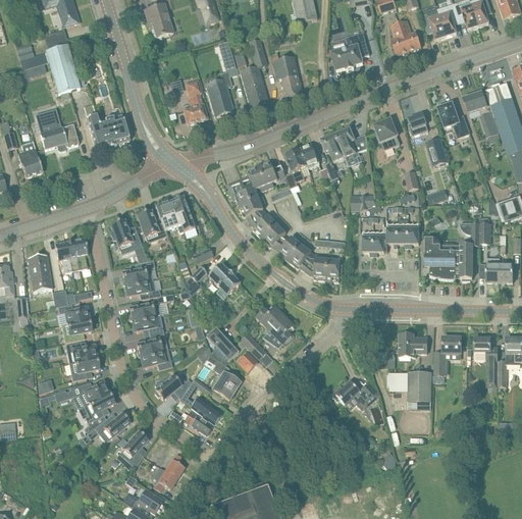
[(44,35),(48,49),(67,44),(65,39),(65,38),(62,27),(76,22),(72,10),(75,10),(71,0),(41,0),(44,9),(56,5),(62,26),(61,26),(62,30),(59,31),(53,33),(44,35)]
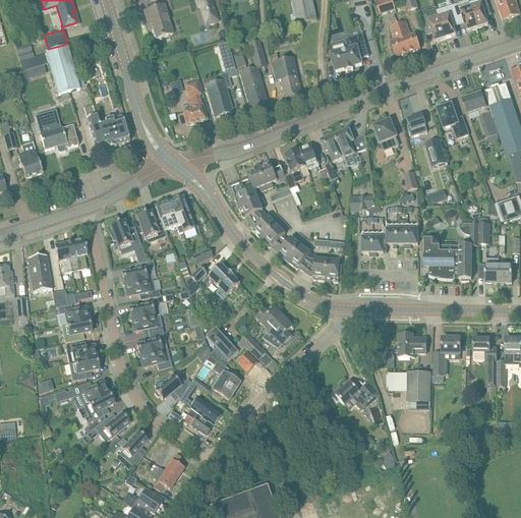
[(196,0),(198,5),(205,3),(210,21),(220,18),(215,0),(196,0)]
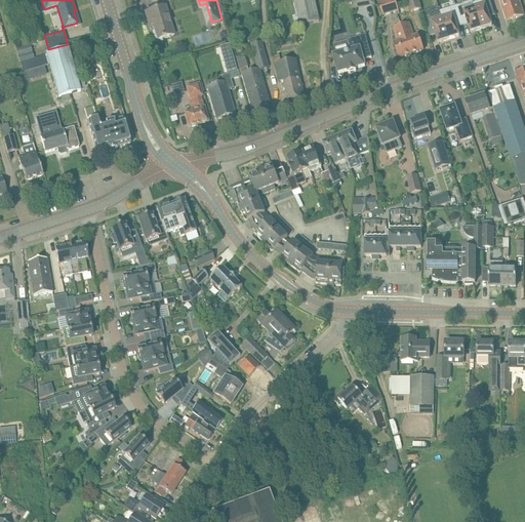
[(319,18),(314,0),(293,0),(298,24),(319,18)]
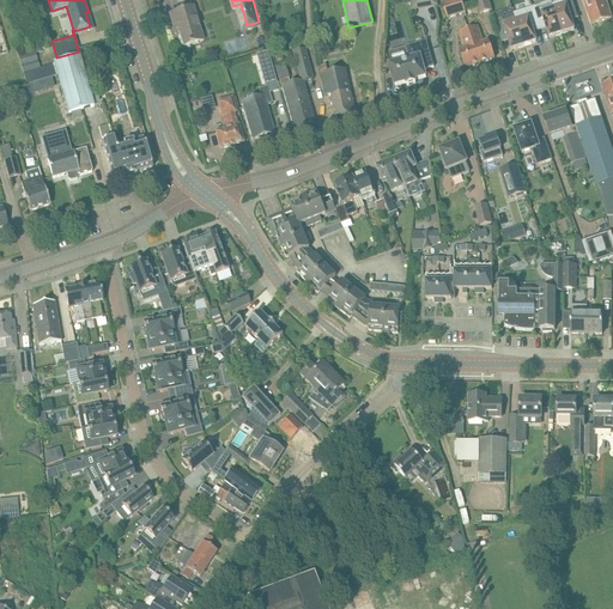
[(466,10),(463,0),(442,0),(447,14),(466,10)]
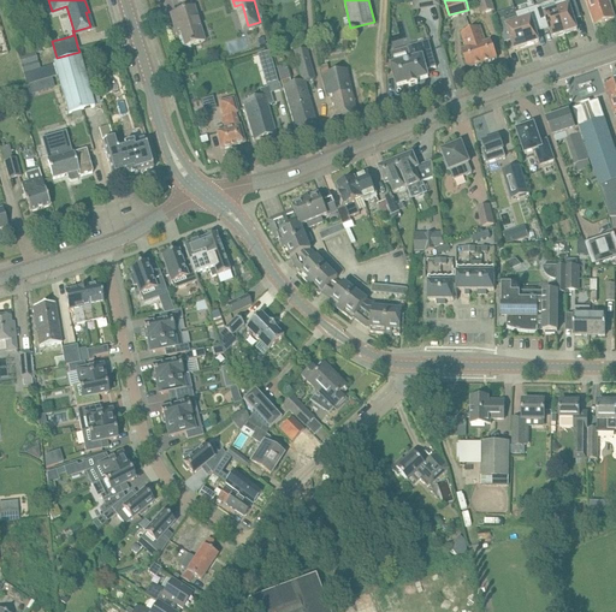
[(479,0),(483,10),(493,6),(491,0),(479,0)]
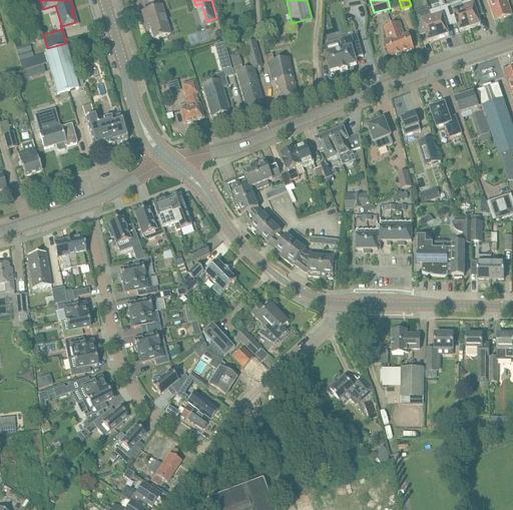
[(460,28),(470,25),(463,0),(455,0),(452,1),(452,2),(446,4),(451,20),(456,18),(460,28)]
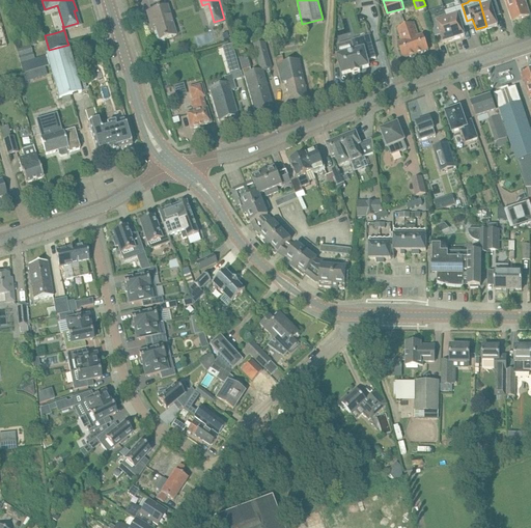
[(479,0),(486,26),(498,23),(495,11),(500,10),(496,0),(479,0)]
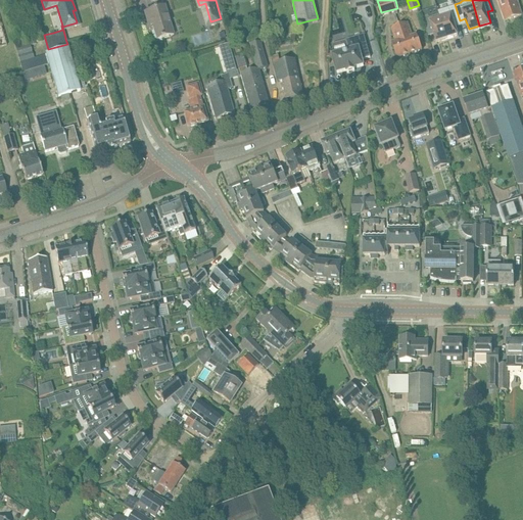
[(521,12),(517,0),(498,0),(505,17),(521,12)]
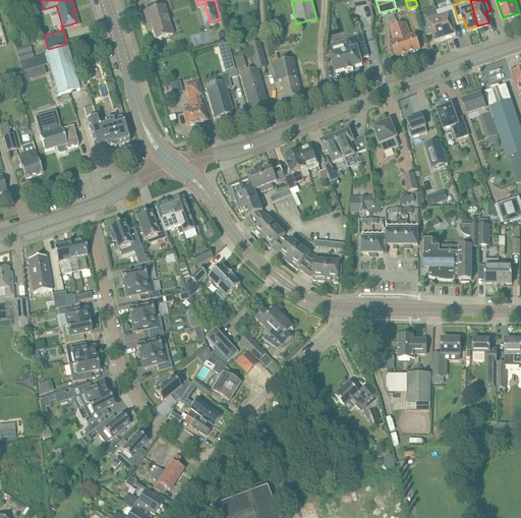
[(156,37),(166,34),(173,32),(164,3),(143,9),(149,25),(153,24),(156,37)]
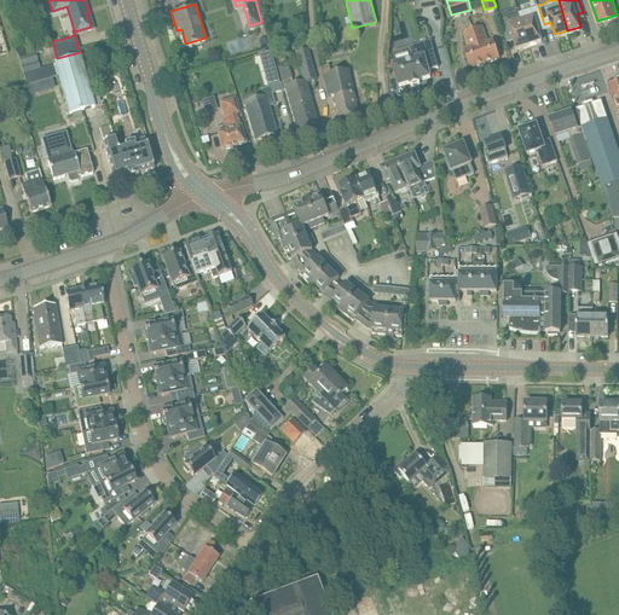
[(538,25),(544,24),(538,5),(531,6),(533,15),(521,18),(530,42),(542,39),(538,25)]
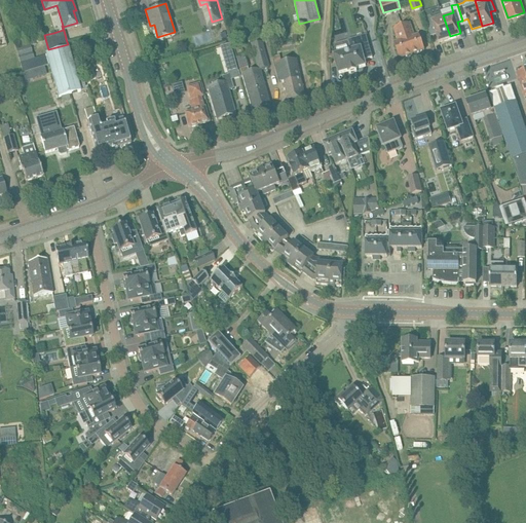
[(19,6),(17,11),(22,15),(27,13),(28,8),(24,5),(19,6)]
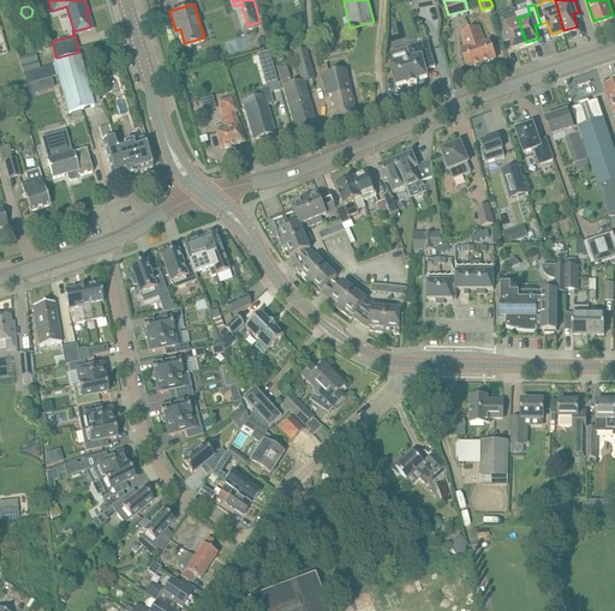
[(513,47),(526,42),(518,18),(517,13),(505,17),(503,15),(496,17),(502,36),(509,34),(513,47)]
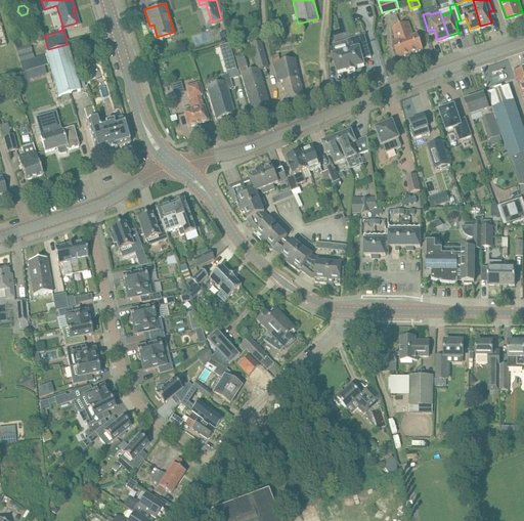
[(408,19),(400,22),(410,51),(423,47),(418,32),(412,33),(408,19)]
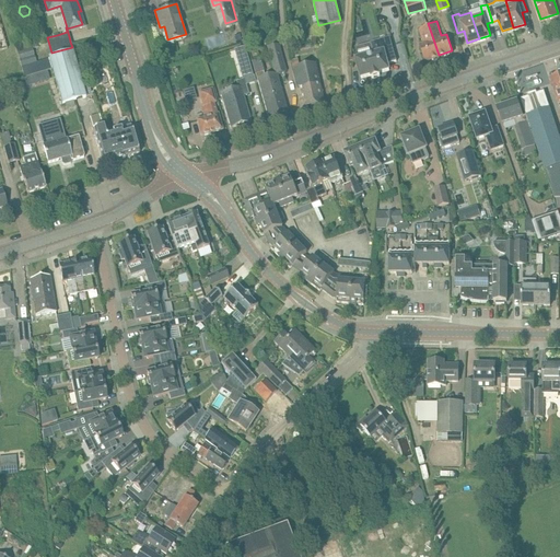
[(426,59),(439,55),(428,23),(419,26),(424,42),(419,43),(426,59)]
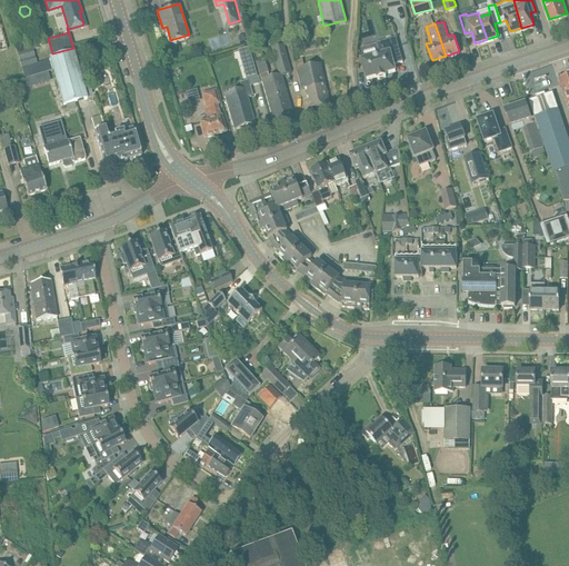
[(363,57),(361,57),(367,77),(377,73),(378,76),(386,73),(386,71),(396,68),(393,61),(402,59),(396,35),(377,40),(380,52),(363,57)]
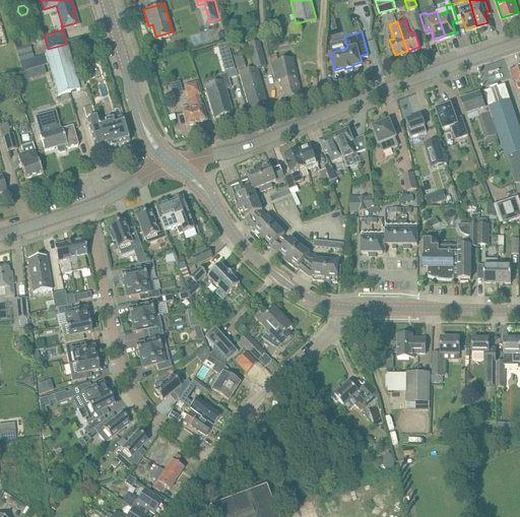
[(228,40),(217,44),(220,51),(230,48),(228,40)]
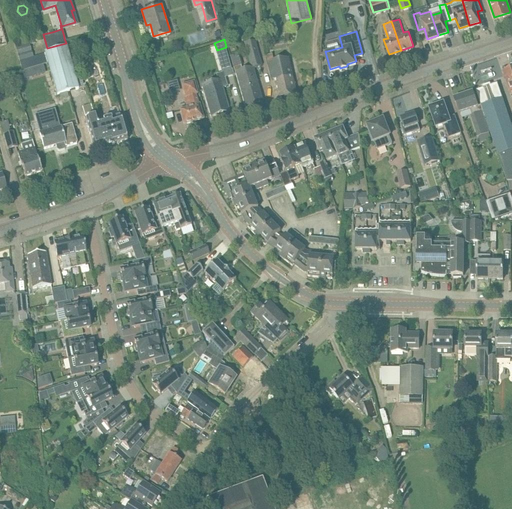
[(251,66),(253,66),(261,64),(255,39),(245,41),(251,66)]
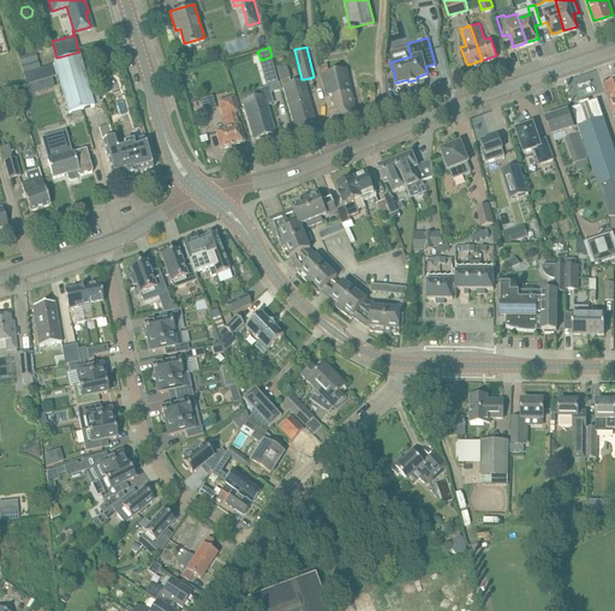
[(21,61),(37,57),(36,51),(36,49),(35,49),(19,54),(21,61)]
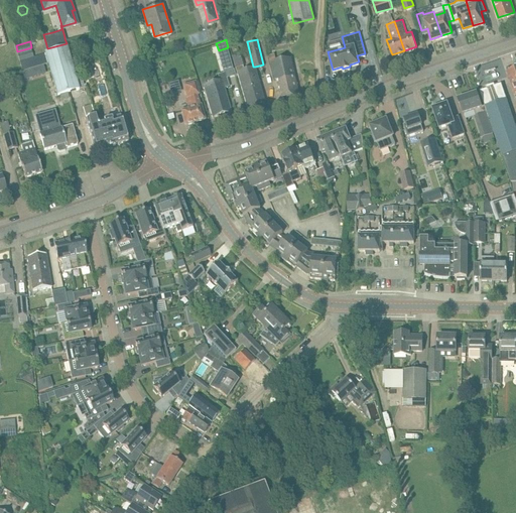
[(67,43),(47,48),(45,49),(45,50),(48,60),(52,74),(57,93),(79,87),(67,43)]
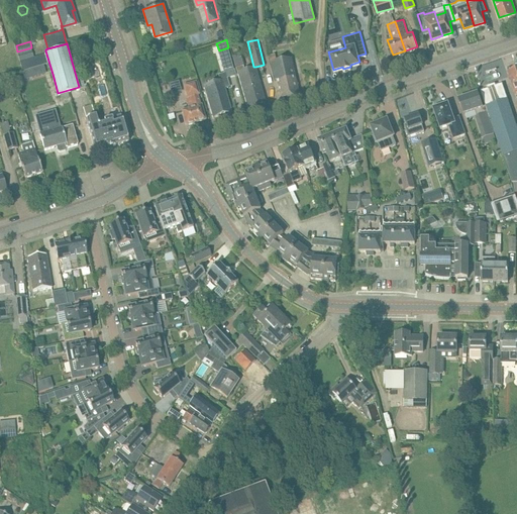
[(20,59),(33,55),(31,47),(17,52),(20,59)]
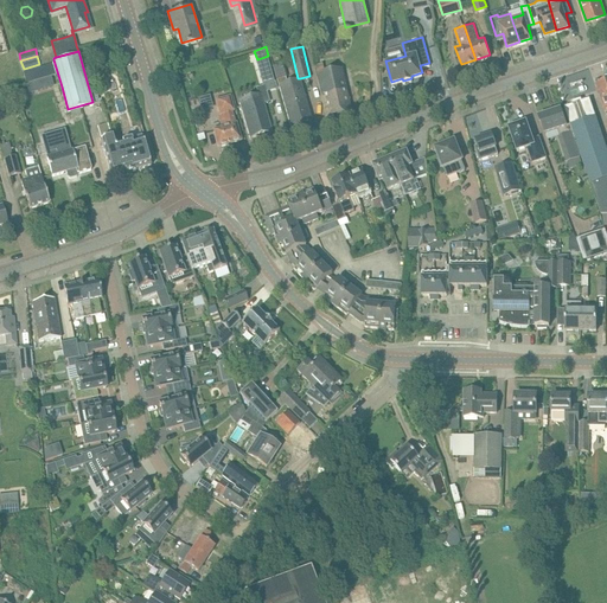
[(39,64),(24,69),(26,81),(57,71),(53,59),(39,64)]
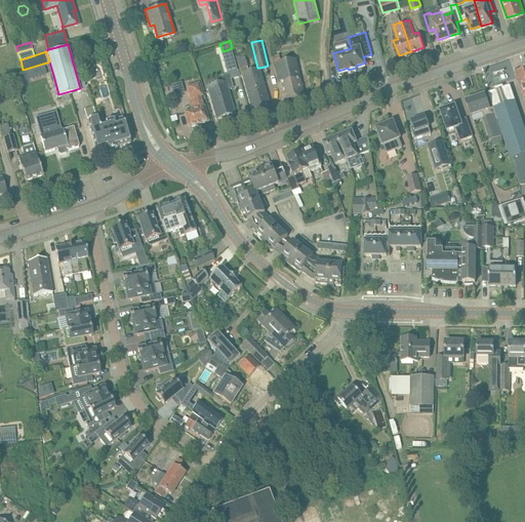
[(245,51),(237,53),(240,66),(249,64),(245,51)]
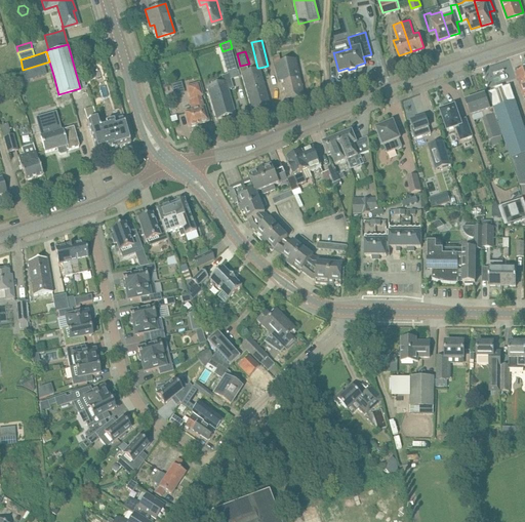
[(295,56),(280,61),(273,62),(283,101),(304,95),(295,56)]
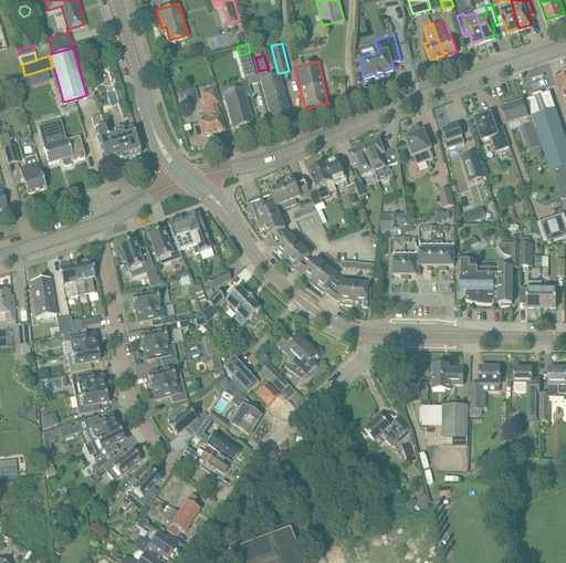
[(49,70),(33,74),(35,82),(51,77),(49,70)]
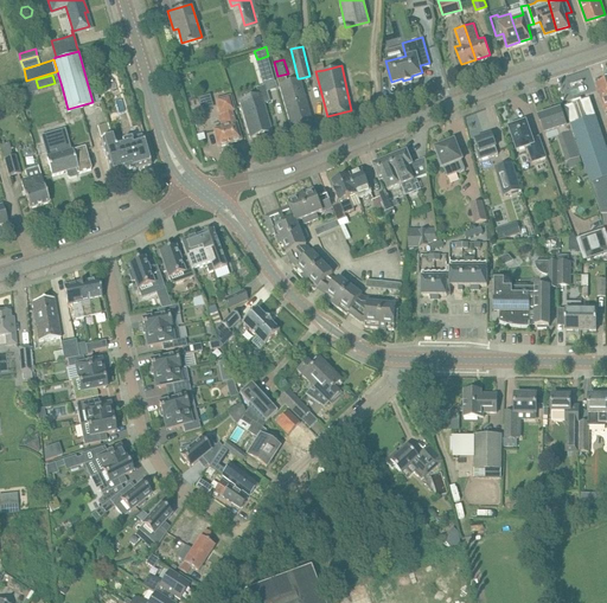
[(606,109),(606,108),(606,77),(596,81),(606,109)]
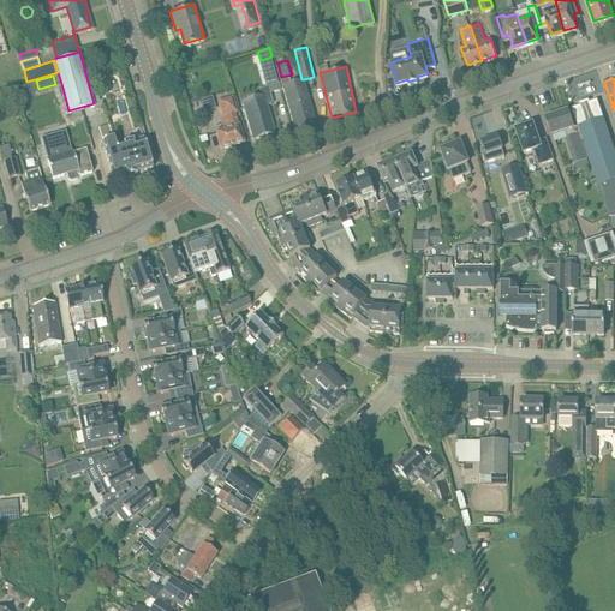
[(284,85),(292,117),(296,127),(316,123),(304,79),(302,79),(284,85)]
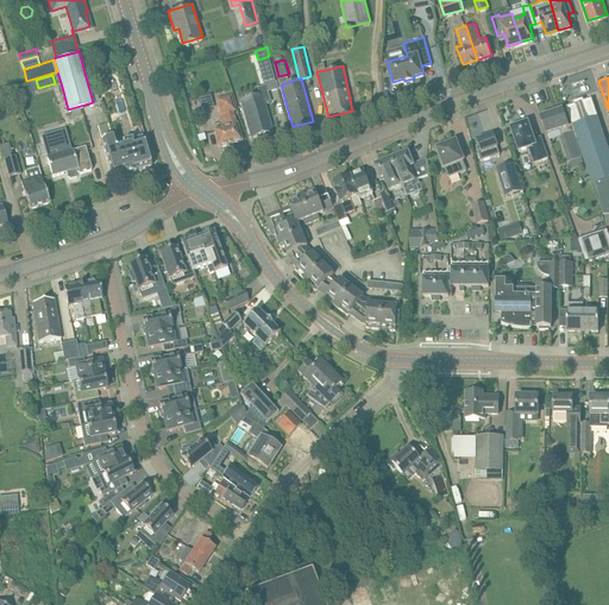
[(259,93),(240,98),(248,125),(251,136),(272,130),(269,118),(264,101),(270,100),(265,82),(257,84),(259,93)]
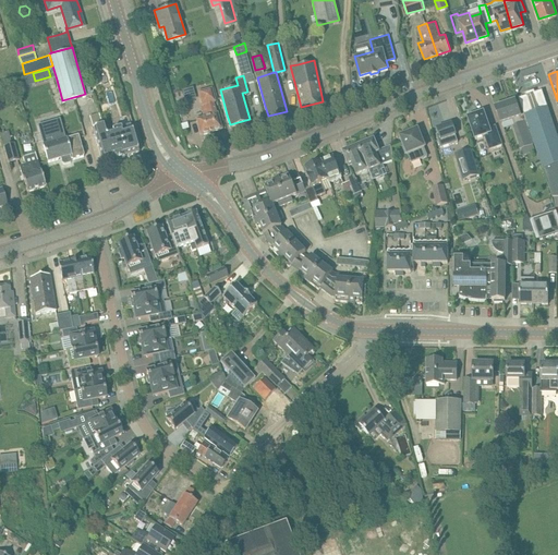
[(0,99),(17,96),(13,81),(0,84),(0,99)]
